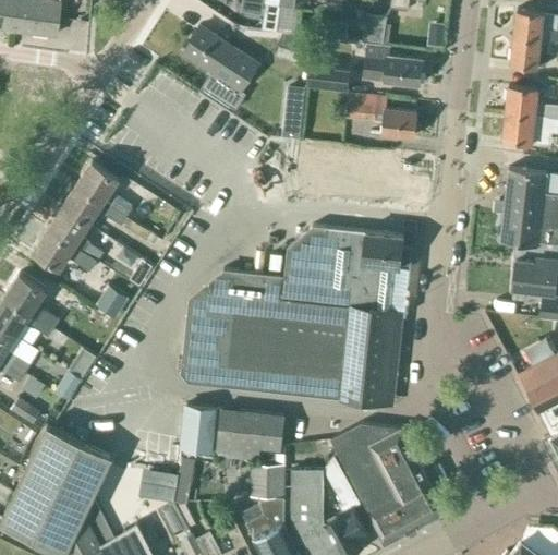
[(0,0),(0,31),(11,33),(15,0),(0,0)]
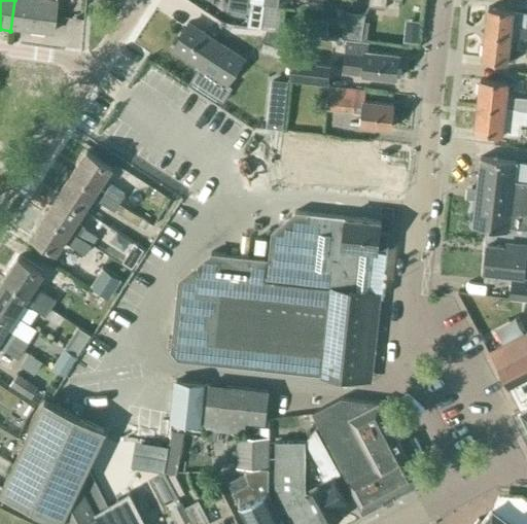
[(55,0),(37,0),(33,0),(14,0),(10,31),(50,36),(55,0)]
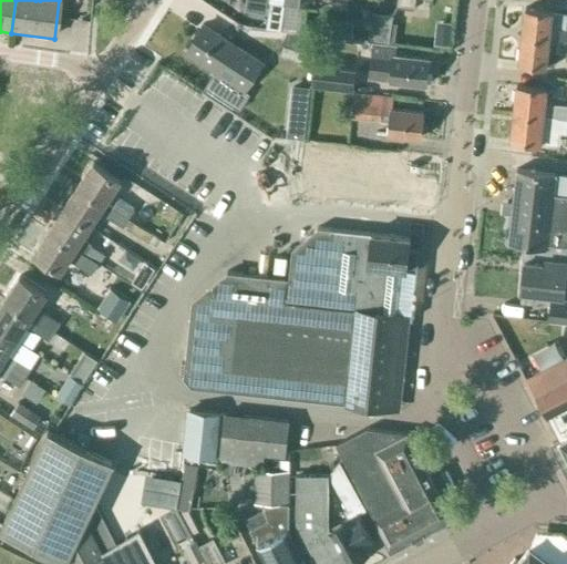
[(247,0),(246,12),(266,16),(267,0),(247,0)]
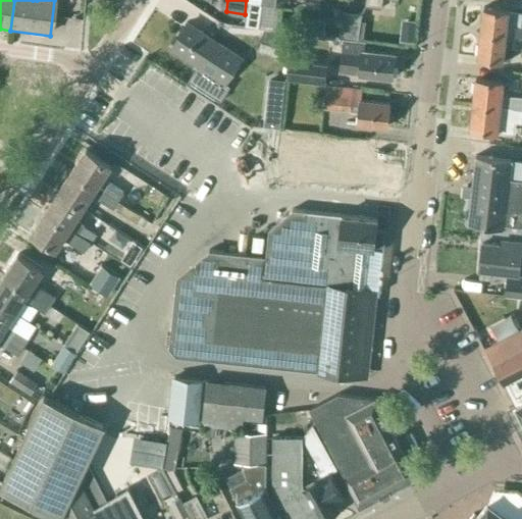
[(262,0),(258,30),(275,32),(278,9),(275,9),(275,0),(262,0)]
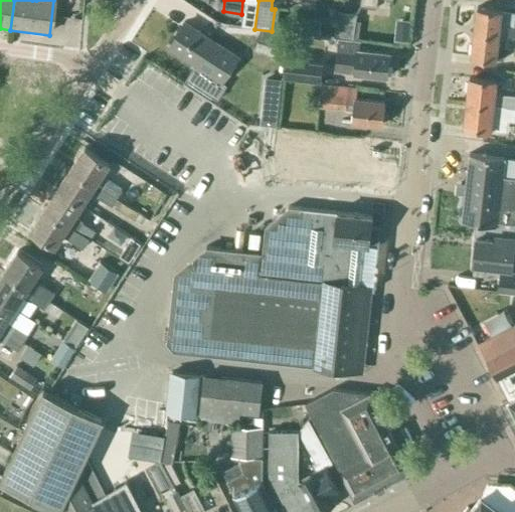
[(360,0),(360,7),(375,9),(376,0),(360,0)]
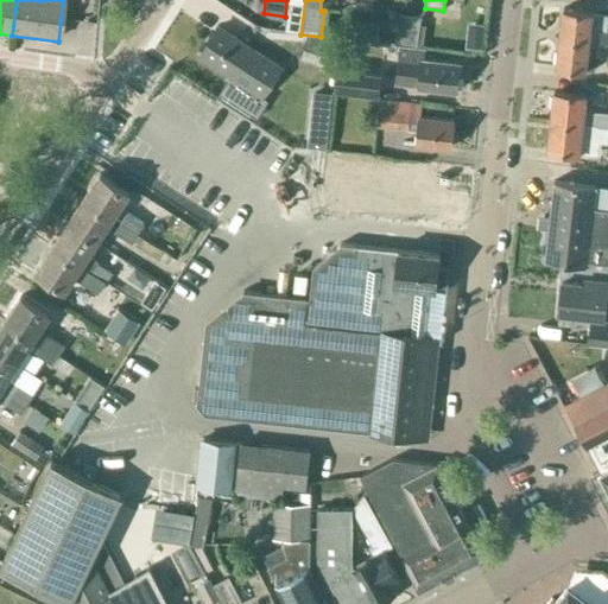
[(284,35),(299,37),(304,7),(289,5),(284,35)]
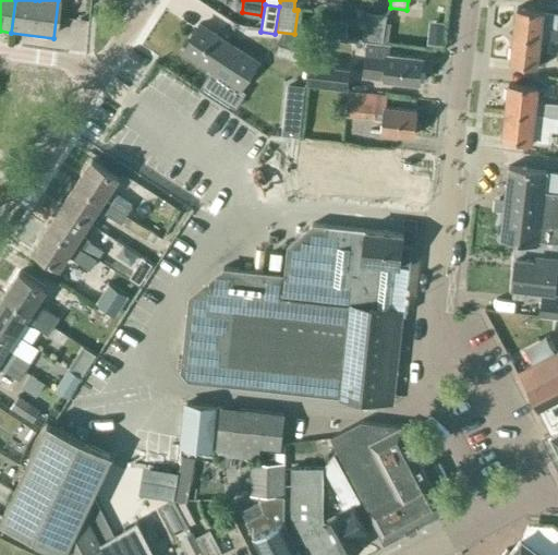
[(517,11),(513,37),(557,41),(557,31),(548,29),(548,35),(542,34),(544,13),(517,11)]
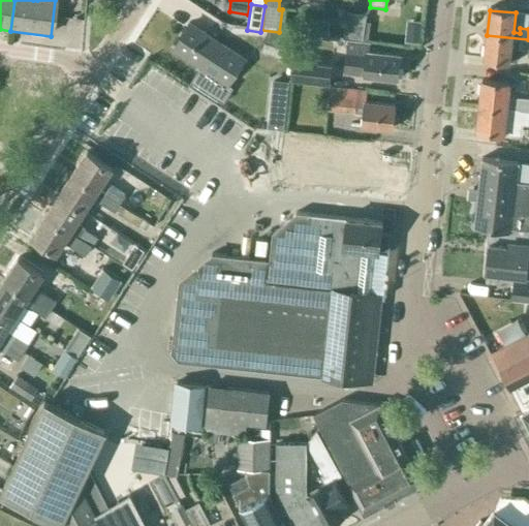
[(366,16),(347,13),(343,38),(363,41),(366,16)]
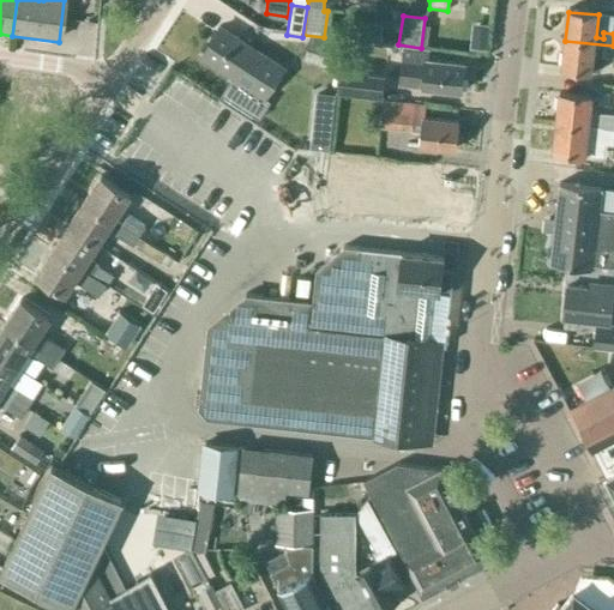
[(228,102),(252,116),(253,118),(259,122),(271,103),(265,100),(283,72),(221,30),(202,60),(240,84),(228,102)]
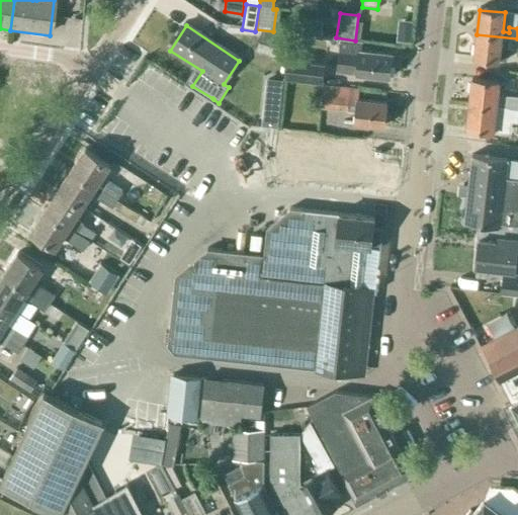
[(262,32),(256,53),(281,61),(287,40),(262,32)]
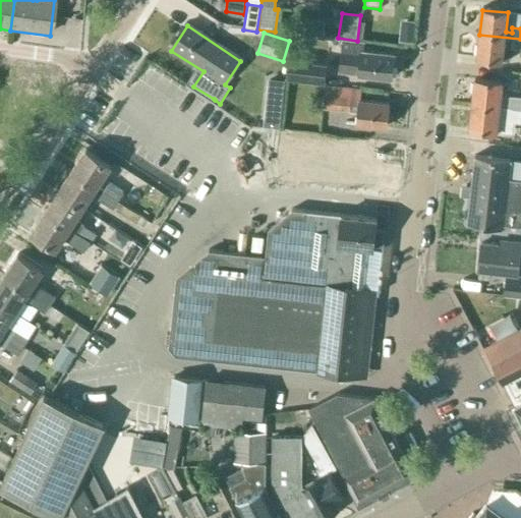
[(477,60),(502,62),(510,63),(511,50),(520,51),(520,54),(520,39),(479,35),(477,60)]
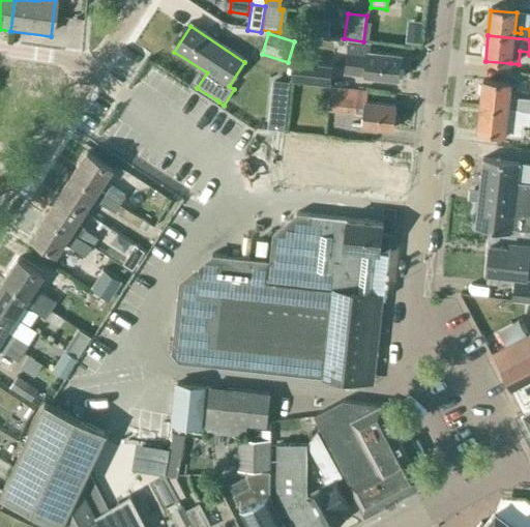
[(399,82),(401,57),(370,54),(371,45),(348,42),(344,76),(364,78),(364,79),(399,82)]
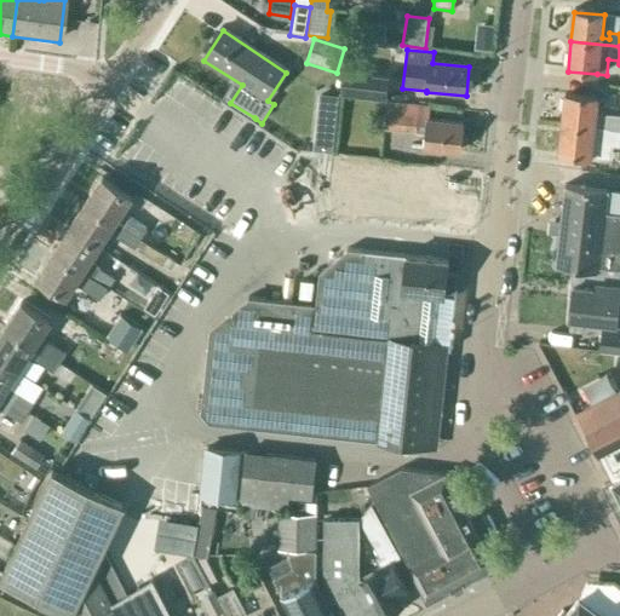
[(373,73),(344,69),(340,98),(386,104),(390,76),(373,75),(373,73)]
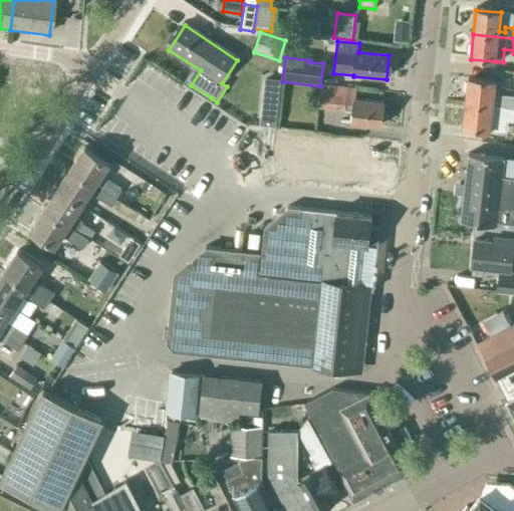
[(468,80),(466,105),(513,109),(513,96),(494,95),(495,83),(468,80)]
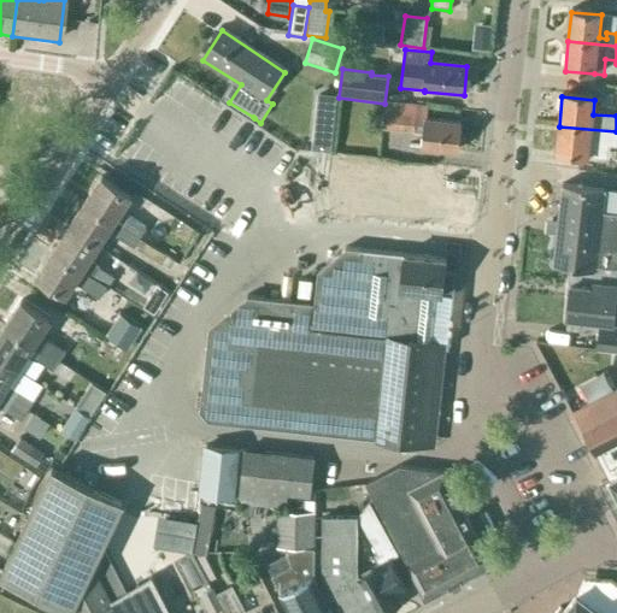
[(315,125),(334,128),(336,100),(317,99),(315,125)]
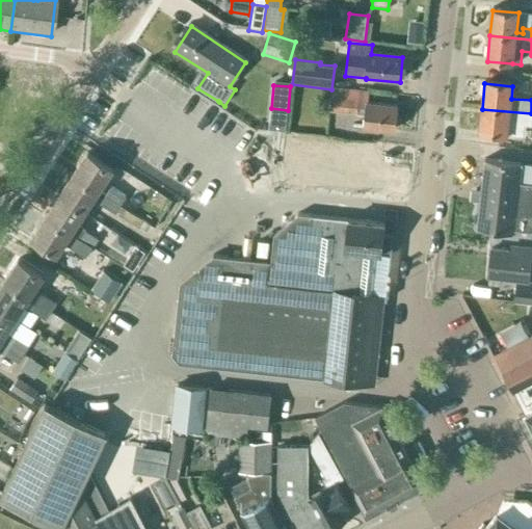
[(397,107),(368,104),(369,94),(333,89),(329,114),(364,118),(363,129),(394,132),(397,107)]
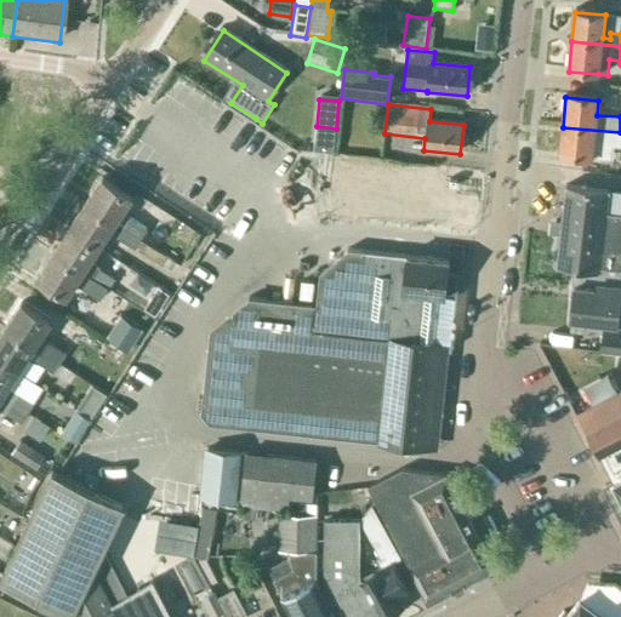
[(620,146),(620,132),(563,127),(559,156),(592,160),(609,163),(610,146),(620,146)]
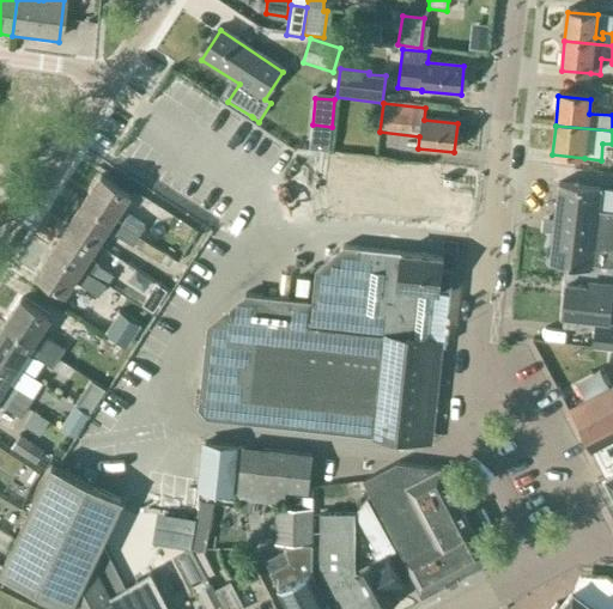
[(392,170),(390,194),(408,195),(410,171),(392,170)]
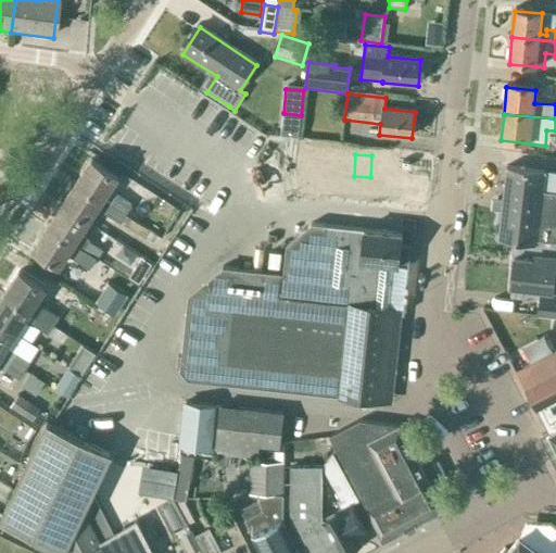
[(408,188),(408,159),(370,159),(370,187),(408,188)]
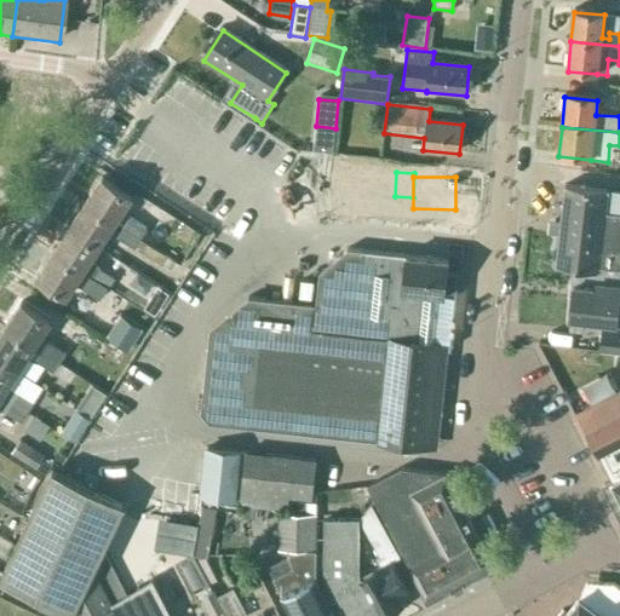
[(102,180),(85,206),(115,225),(131,200),(102,180)]
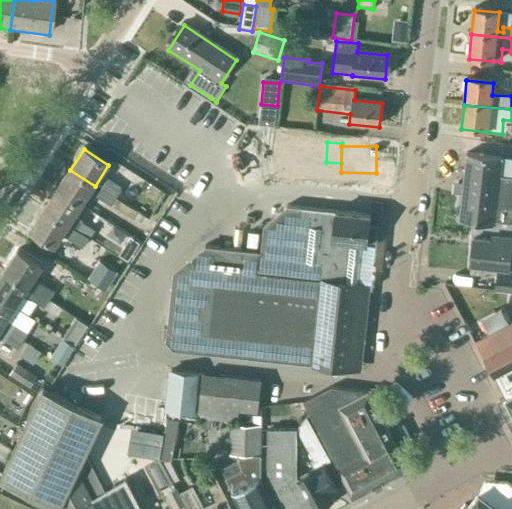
[(495,222),(511,223),(511,179),(500,179),(502,159),(466,155),(463,185),(458,185),(456,195),(462,196),(459,223),(476,225),(475,234),(482,235),(483,235),(483,239),(486,240),(486,236),(493,236),(495,222)]
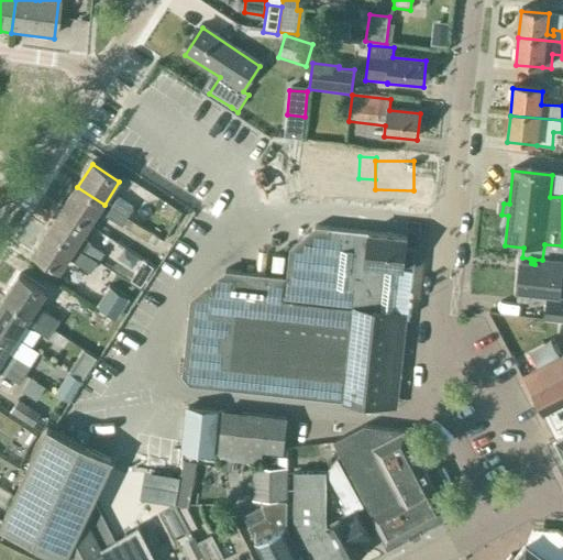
[(319,199),(319,182),(304,182),(304,199),(319,199)]
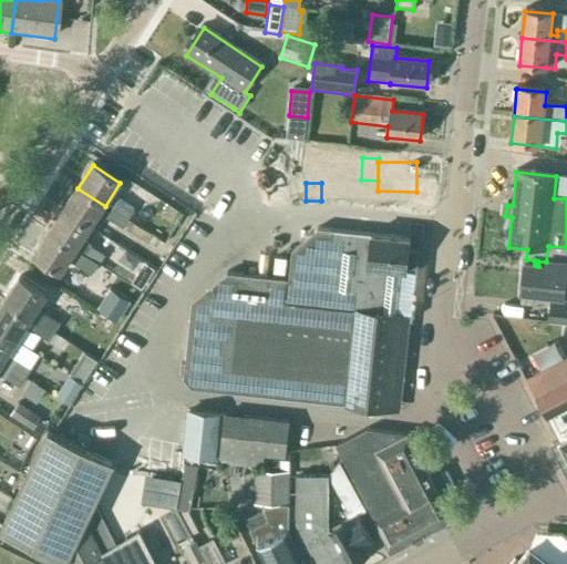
[(78,188),(63,211),(91,228),(105,206),(78,188)]
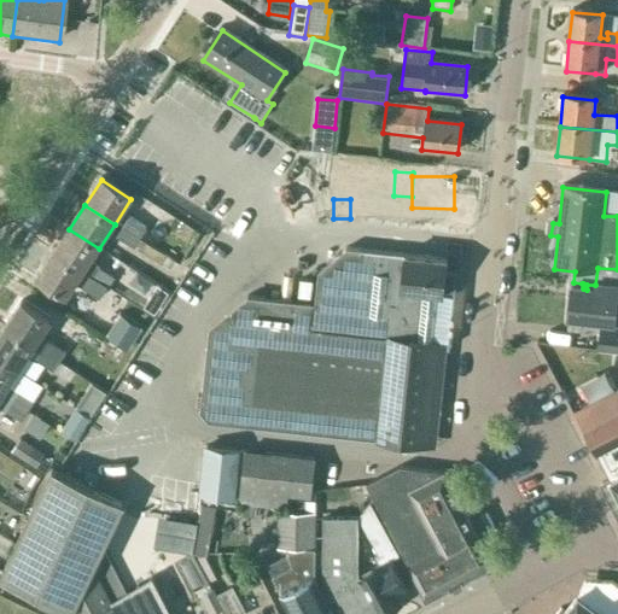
[(129,220),(122,229),(140,241),(147,232),(129,220)]
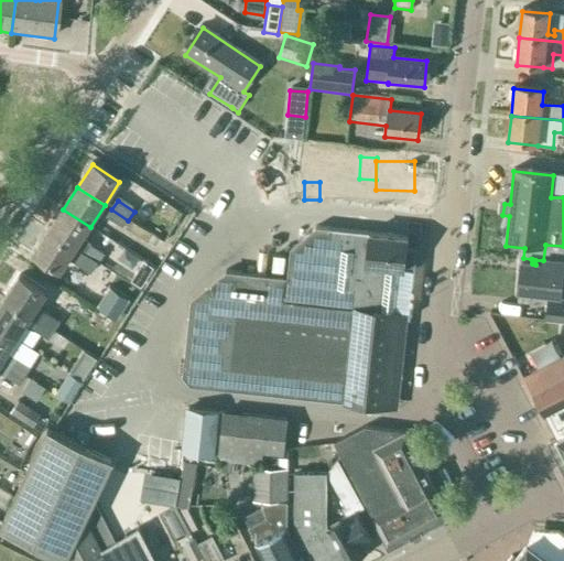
[(63,209),(49,233),(99,266),(105,256),(89,246),(88,246),(82,241),(90,227),(63,209)]
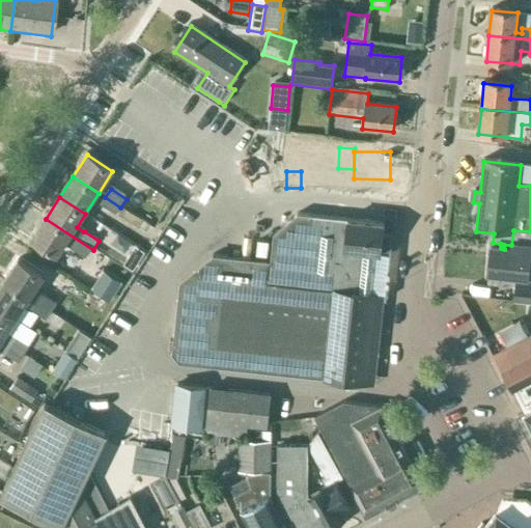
[(105,197),(100,205),(115,216),(120,207),(105,197)]
